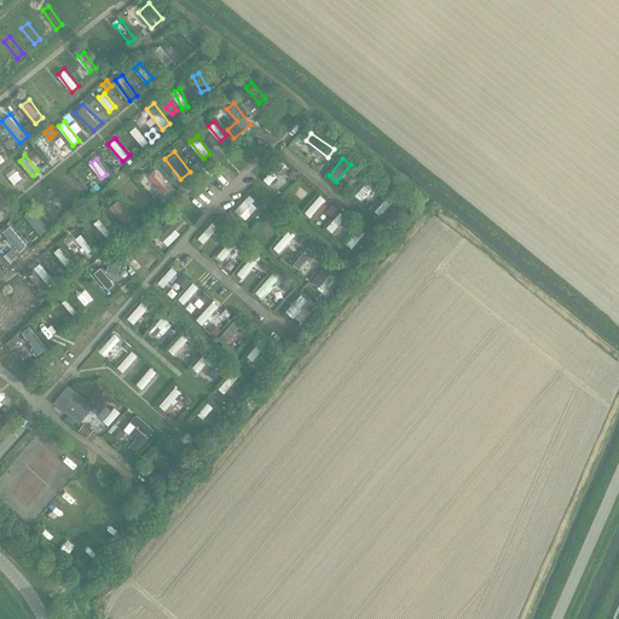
[(6,174),(18,189),(27,180),(15,167),(6,174)]
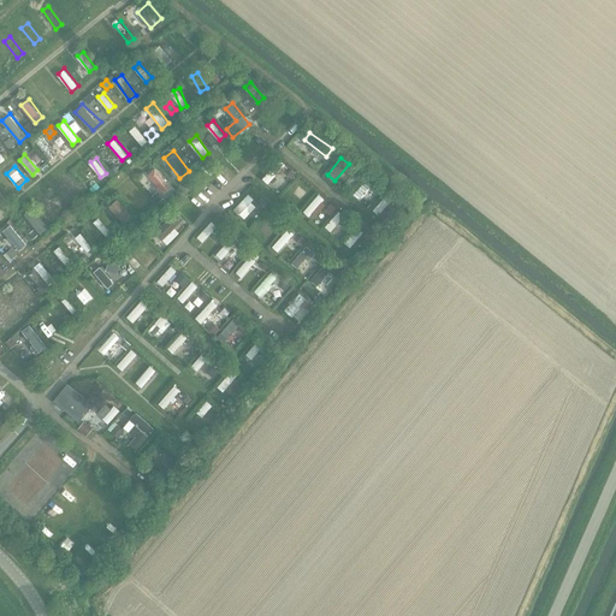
[(148,172),(164,194),(172,188),(157,166),(148,172)]
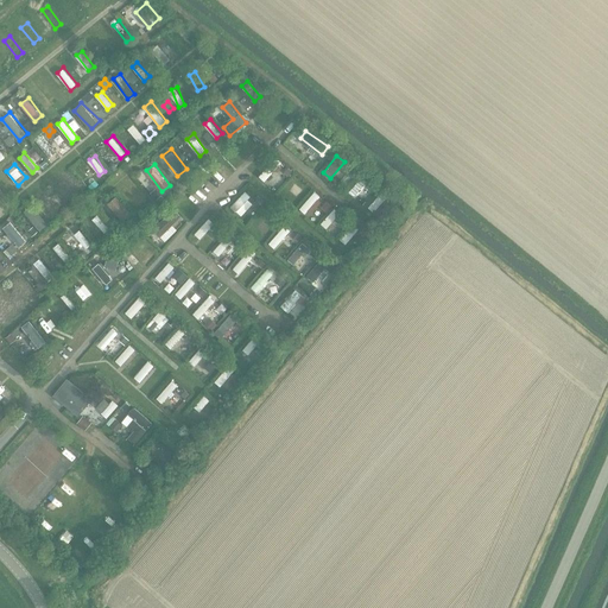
[(74,172),(68,177),(80,191),(84,187),(74,172)]
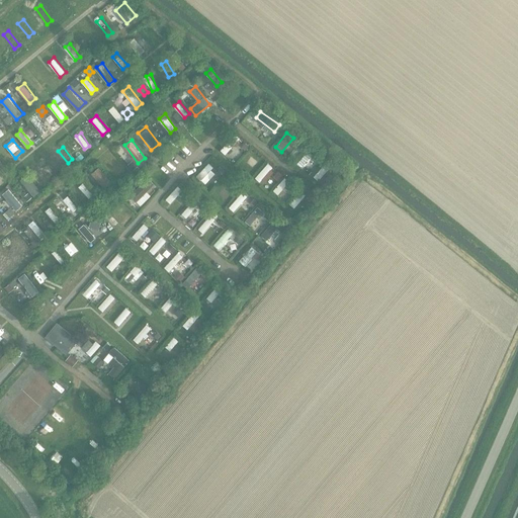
[(247,163),(255,153),(250,149),(242,159),(247,163)]
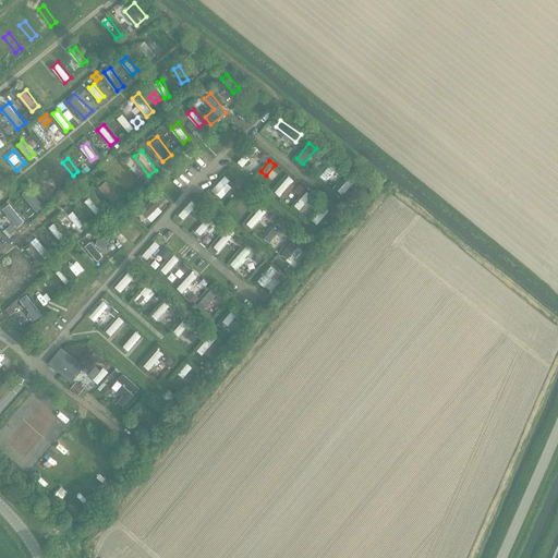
[(320,176),(326,180),(338,165),(334,160),(320,176)]
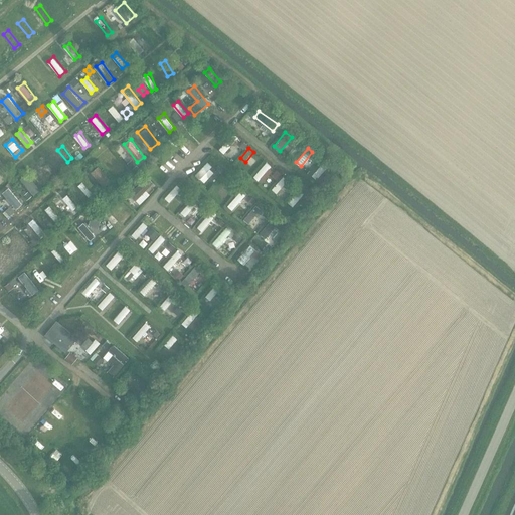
[(38,164),(49,178),(56,172),(44,159),(38,164)]
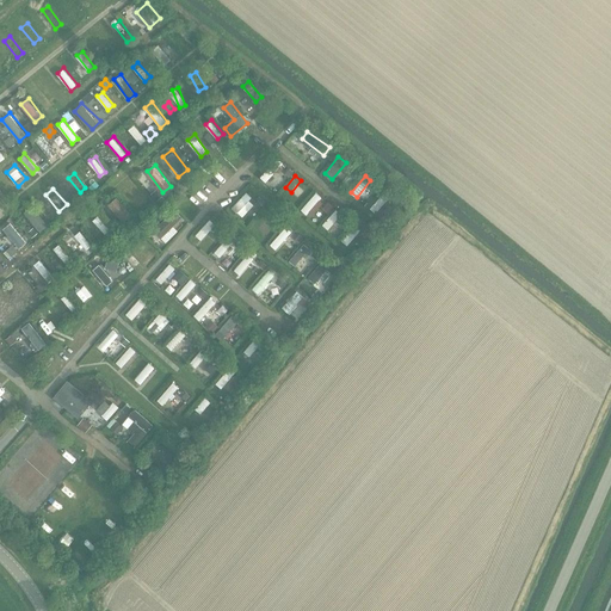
[(156,191),(152,196),(156,202),(161,197),(156,191)]
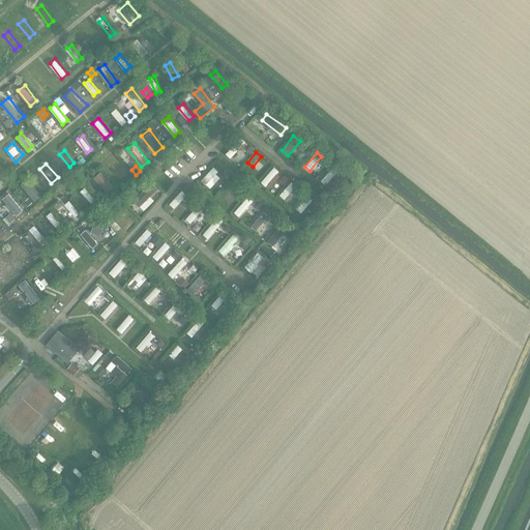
[(275,166),(261,180),(266,185),(280,171),(275,166)]
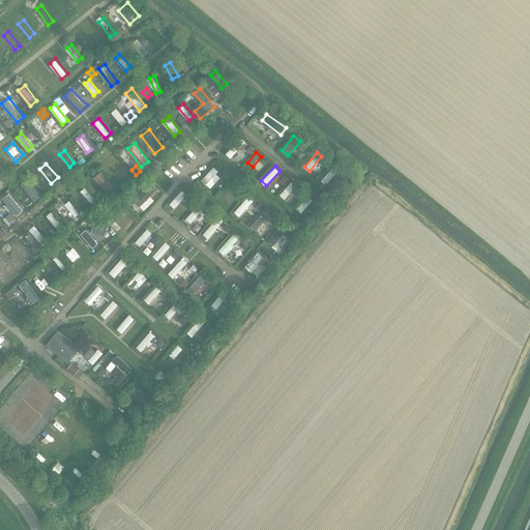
[(223,176),(213,167),(201,179),(210,188),(223,176)]
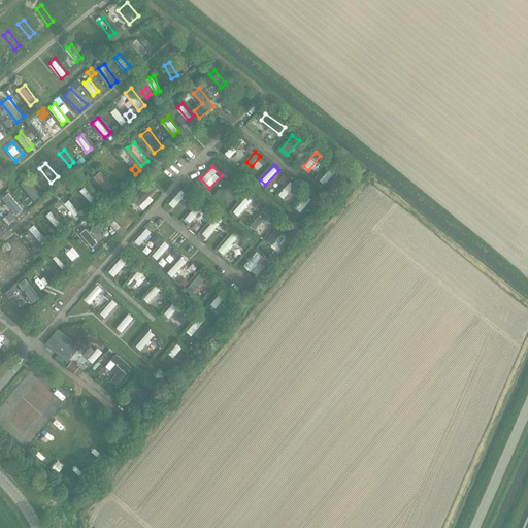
[(331,166),(320,179),(325,184),(336,170),(331,166)]
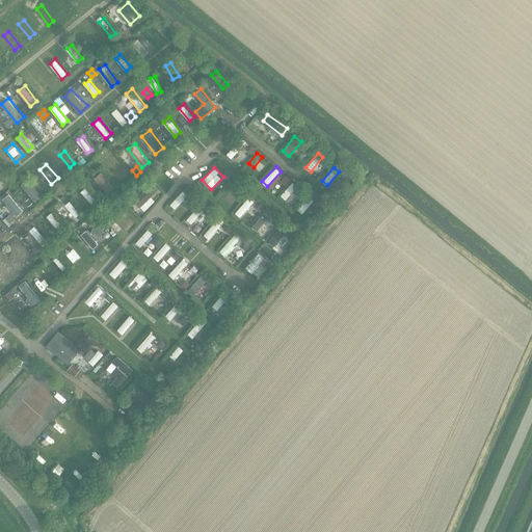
[(101,170),(94,179),(108,192),(115,185),(101,170)]
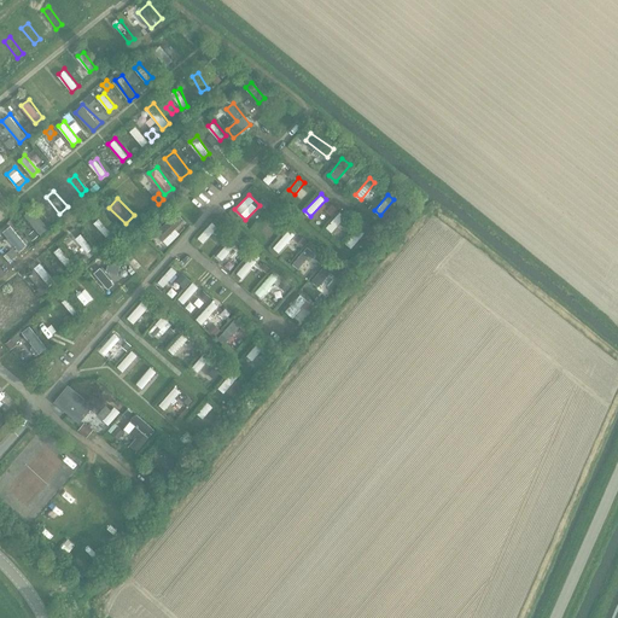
[(332,204),(327,210),(332,215),(338,209),(332,204)]
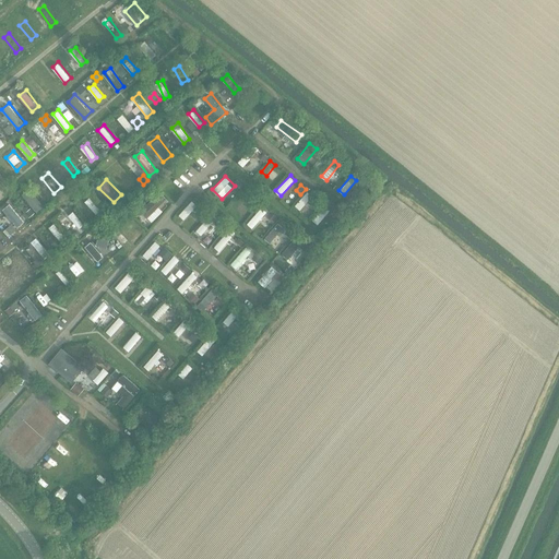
[(306,190),(296,205),(302,210),(312,194),(306,190)]
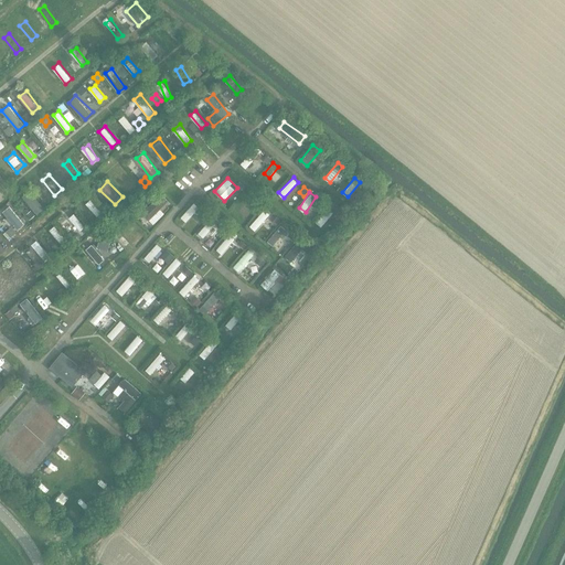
[(142,213),(150,220),(168,200),(161,193),(142,213)]
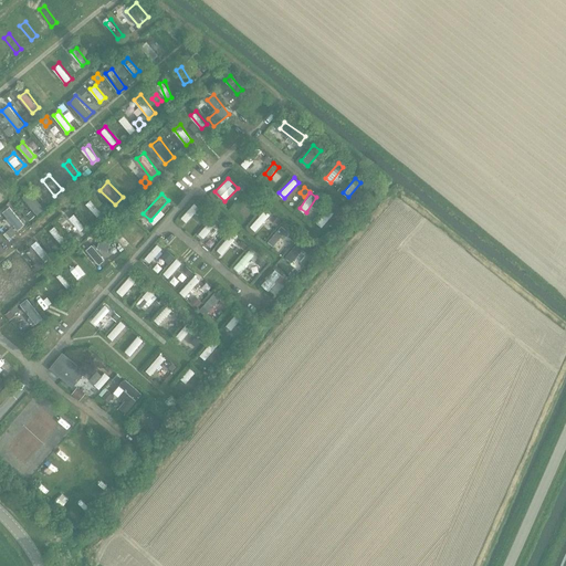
[(92,199),(86,202),(96,217),(102,212),(92,199)]
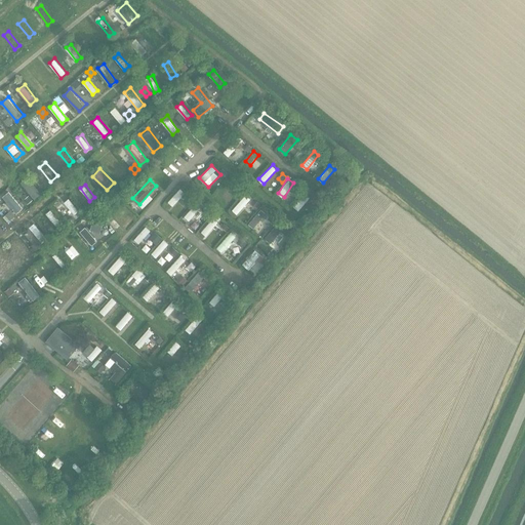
[(178,187),(169,203),(175,206),(185,191),(178,187)]
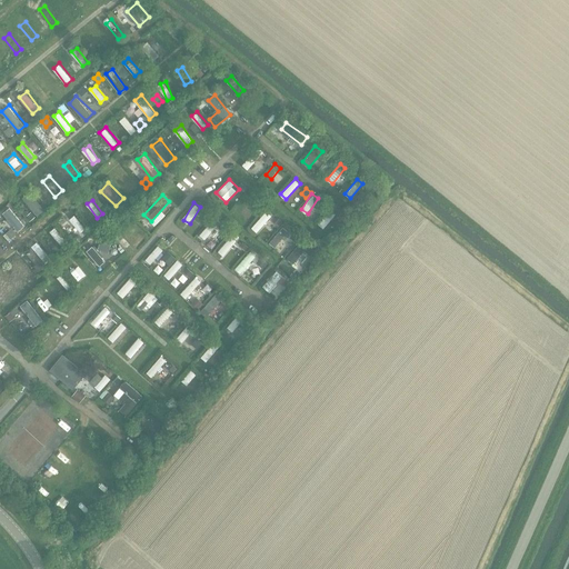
[(248,219),(257,210),(253,207),(245,216),(248,219)]
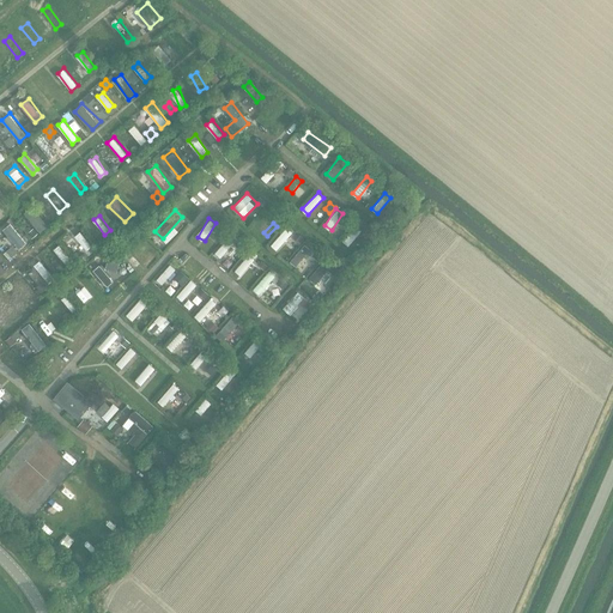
[(163,237),(168,242),(180,230),(175,225),(163,237)]
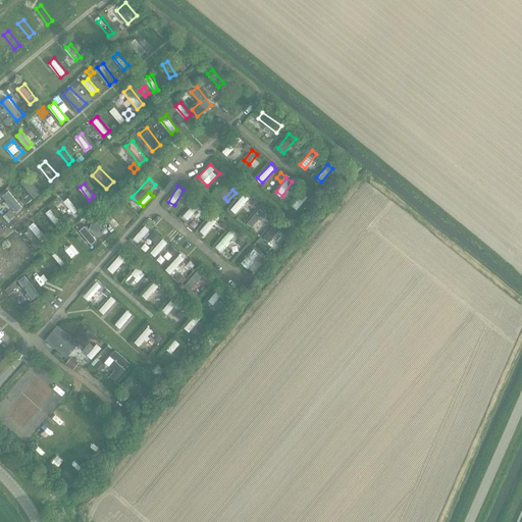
[(303,192),(293,205),(298,209),(308,196),(303,192)]
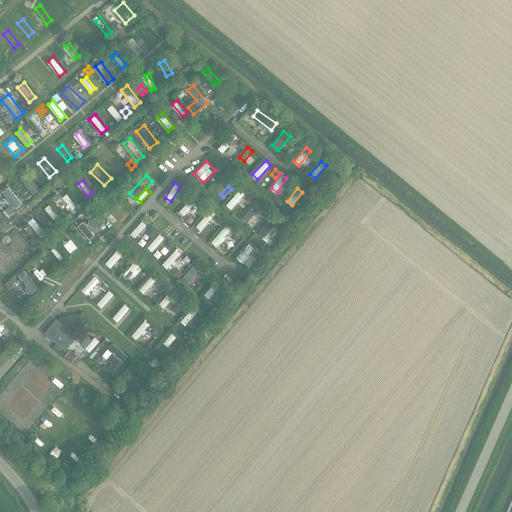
[(232,209),(245,194),(240,189),(226,204),(232,209)]
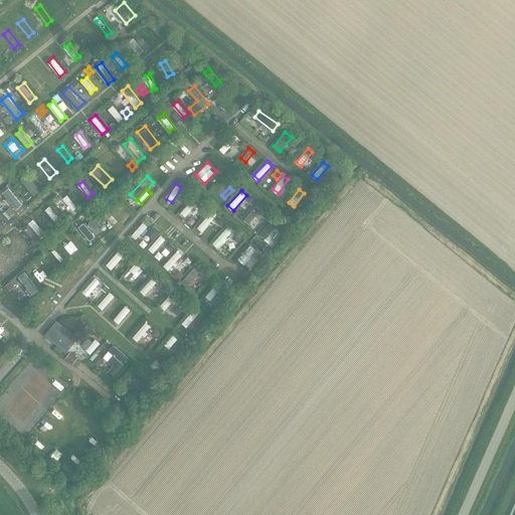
[(63,197),(72,210),(78,206),(68,193),(63,197)]
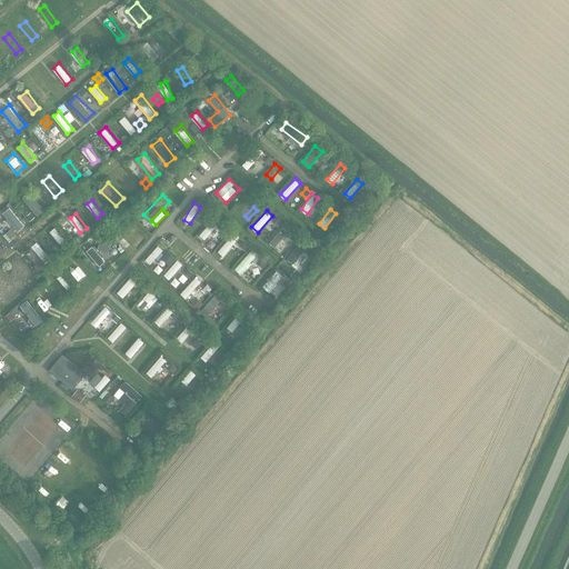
[(206,239),(218,225),(212,220),(200,235),(206,239)]
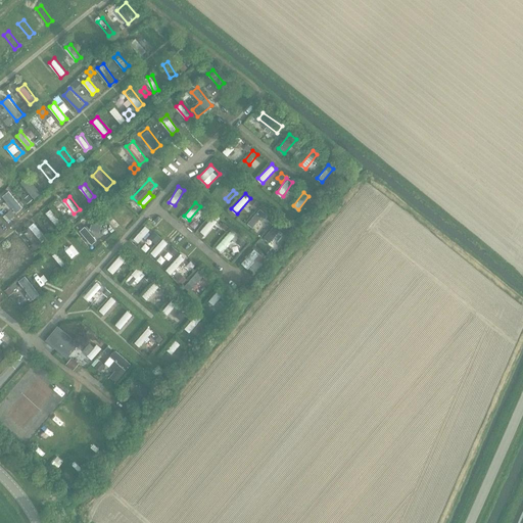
[(258,207),(248,223),(254,227),(265,211),(258,207)]
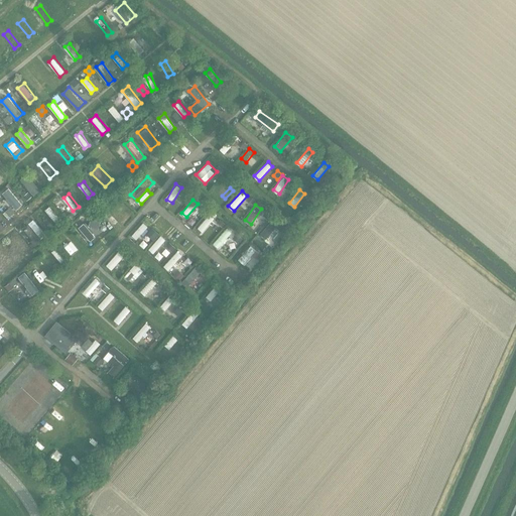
[(55,222),(59,218),(50,206),(45,210),(55,222)]
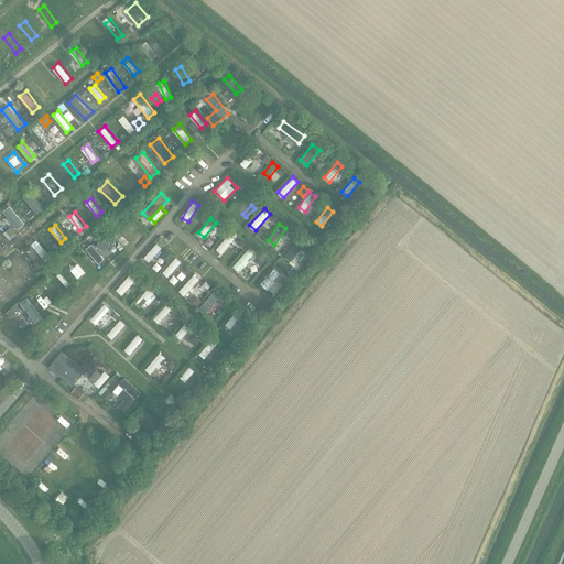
[(11,228),(6,232),(10,237),(15,232),(11,228)]
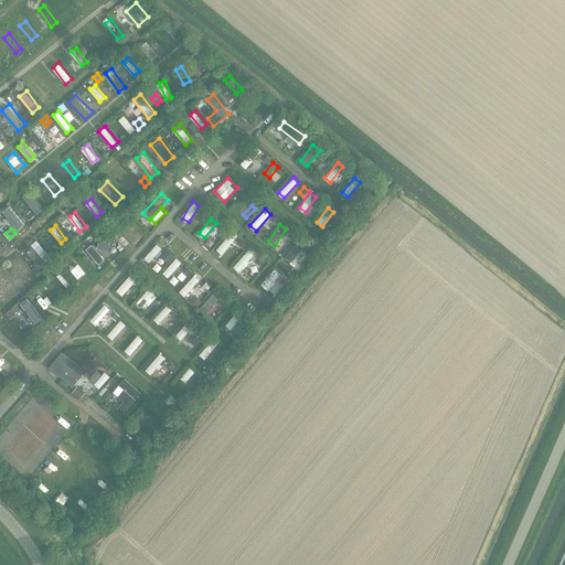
[(222,254),(235,237),(230,234),(217,249),(222,254)]
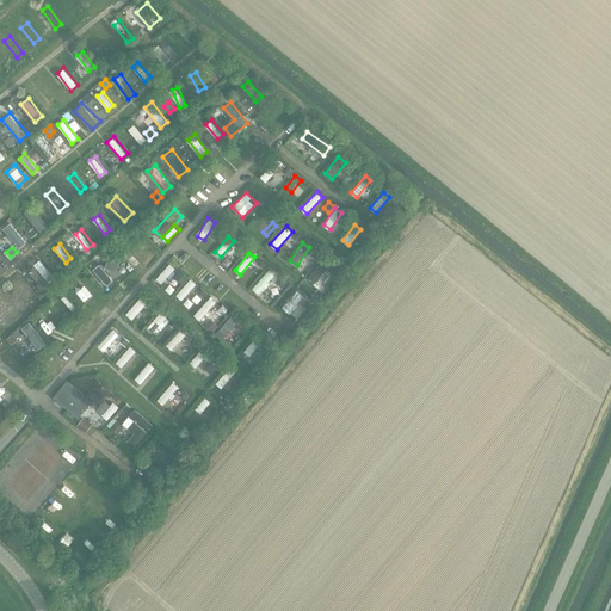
[(327,267),(333,272),(337,267),(325,257),(307,277),(315,283),(327,267)]
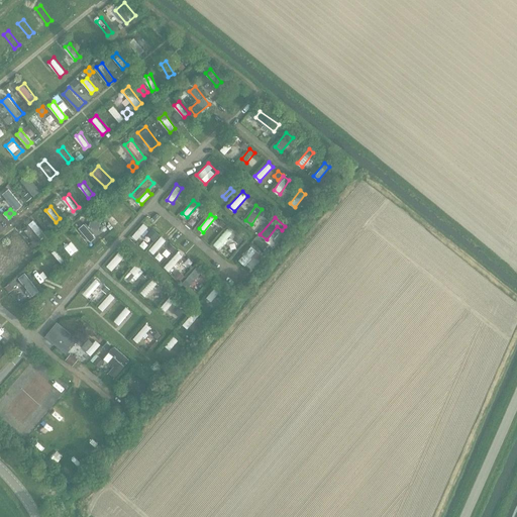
[(79,232),(95,237),(100,221),(92,218),(90,224),(83,221),(79,232)]
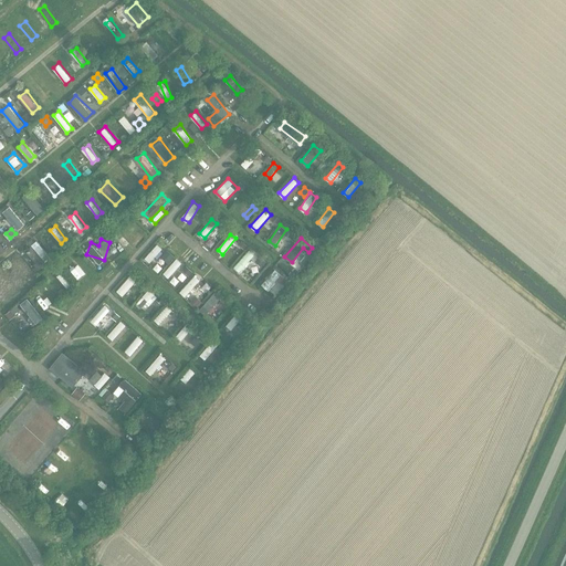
[(38,240),(32,244),(44,261),(51,257),(38,240)]
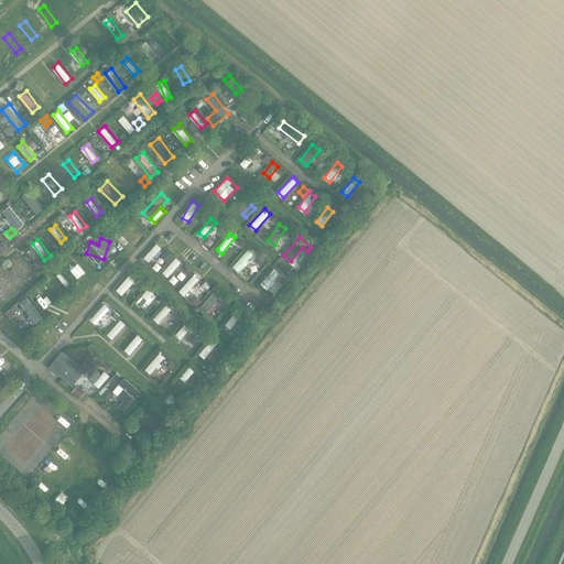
[(150,261),(162,247),(156,242),(144,257),(150,261)]
